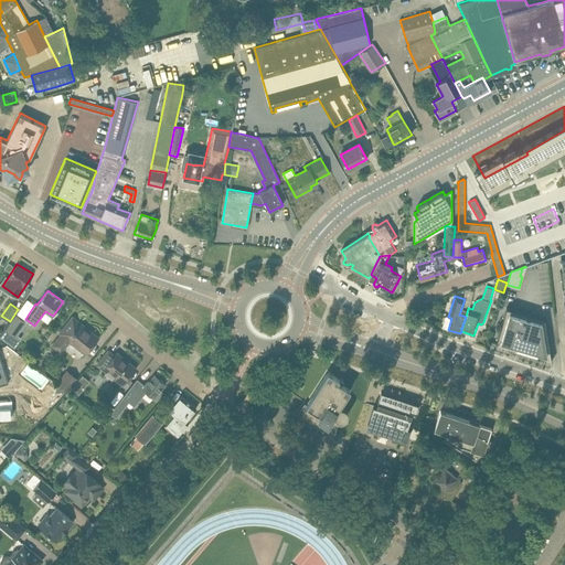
[(426,307),(416,310),(419,317),(428,312),(426,307)]
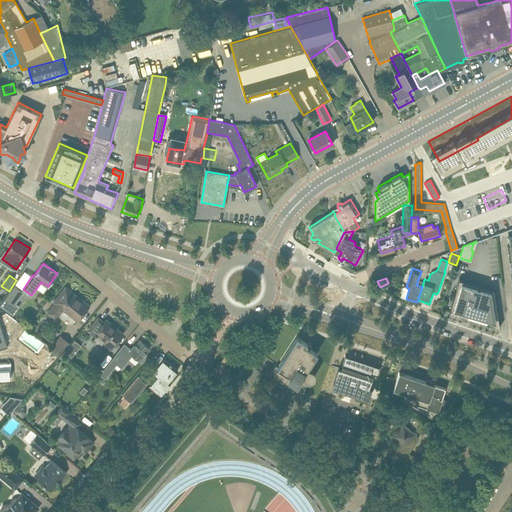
[(476,286),(476,284),(459,278),(449,313),(499,328),(498,316),(493,289),(482,285),(481,288),(476,286)]
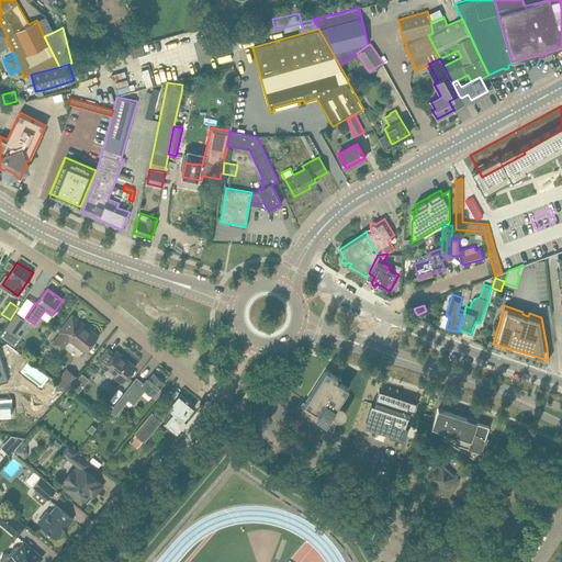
[(15,314),(2,334),(7,337),(6,339),(14,345),(21,336),(19,334),(17,332),(24,319),(15,314)]
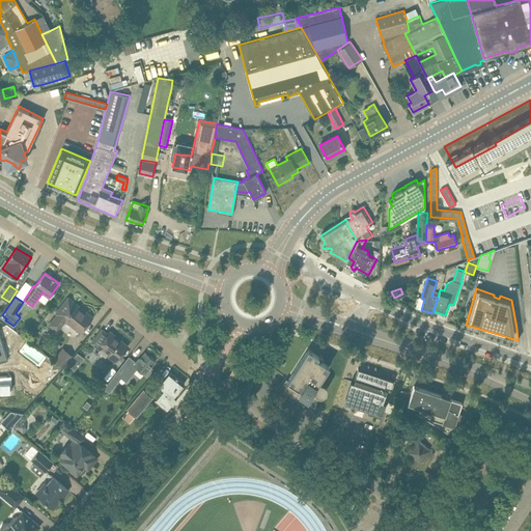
[(50,325),(54,328),(57,331),(65,320),(80,332),(92,317),(68,298),(61,306),(56,313),(58,314),(50,325)]
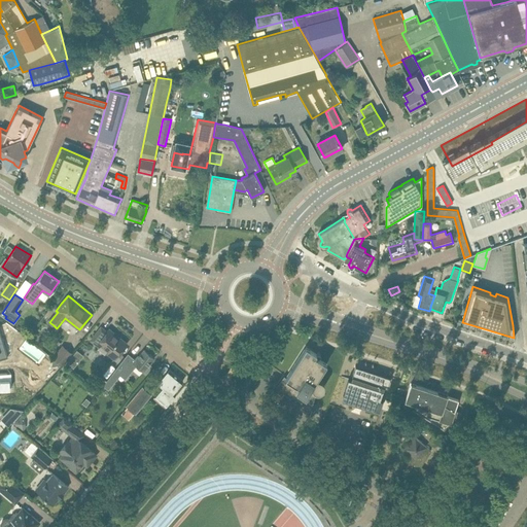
[(99,346),(101,344),(109,351),(107,353),(114,358),(127,343),(109,328),(106,331),(101,327),(95,335),(91,340),(99,346)]
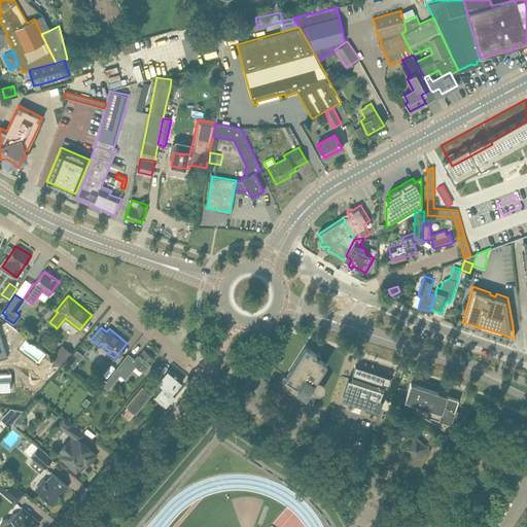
[(28,343),(15,343),(16,367),(41,366),(40,348),(28,349),(28,343)]
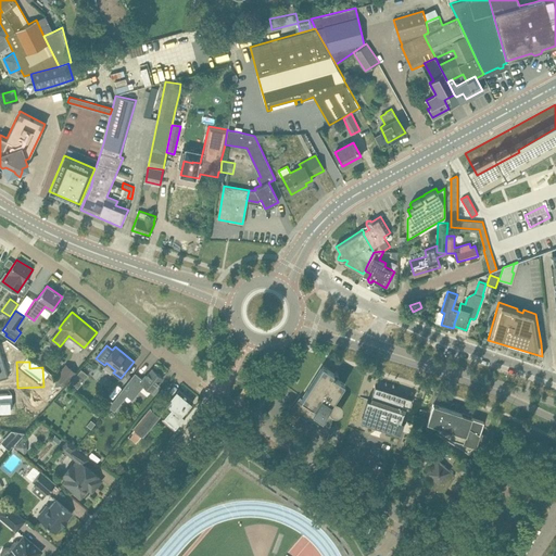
[(76,373),(66,365),(57,377),(66,386),(76,373)]
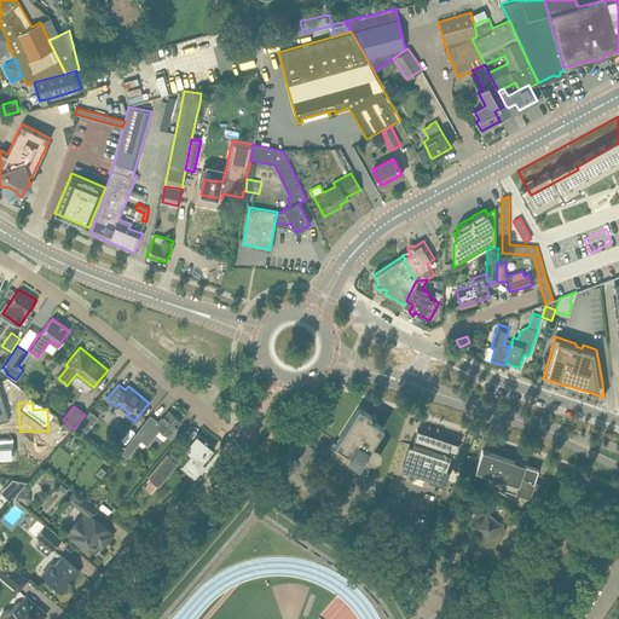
[(359,464),(368,469),(365,474),(366,474),(371,460),(372,460),(374,460),(375,460),(376,460),(379,458),(379,457),(380,456),(380,455),(381,453),(381,452),(381,451),(381,450),(380,449),(379,447),(379,446),(377,446),(377,445),(375,445),(374,445),(372,445),(371,445),(383,427),(385,426),(370,417),(371,414),(359,406),(342,432),(336,443),(334,441),(320,458),(322,460),(322,458),(330,463),(329,464),(330,464),(333,461),(340,467),(341,468),(343,464),(353,470),(353,472),(354,472),(359,464)]
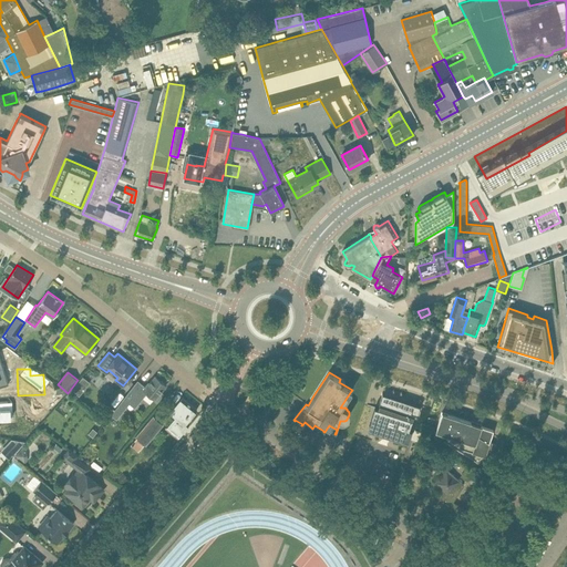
[(136,384),(125,398),(137,406),(148,394),(154,399),(160,393),(166,384),(155,375),(152,380),(148,383),(148,382),(143,390),(136,384)]
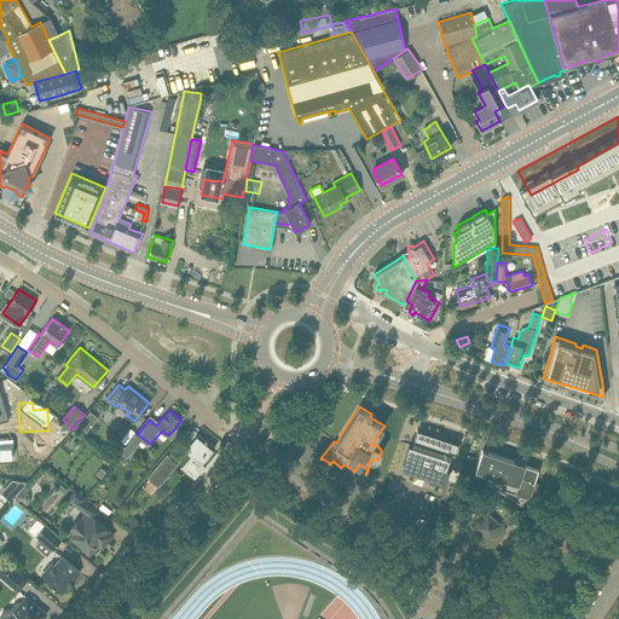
[(408,456),(403,468),(421,470),(421,472),(421,473),(422,473),(422,474),(422,475),(423,475),(424,476),(426,476),(426,478),(427,478),(428,478),(429,478),(431,478),(432,478),(433,476),(434,476),(435,475),(445,481),(449,469),(446,469),(451,453),(455,455),(458,441),(417,428),(412,445),(409,444),(405,456),(408,456)]
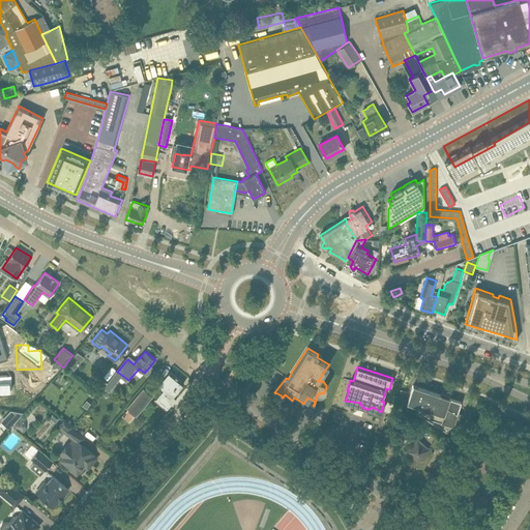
[(164,388),(155,399),(167,409),(175,398),(173,395),(175,393),(184,383),(170,371),(158,384),(164,388)]
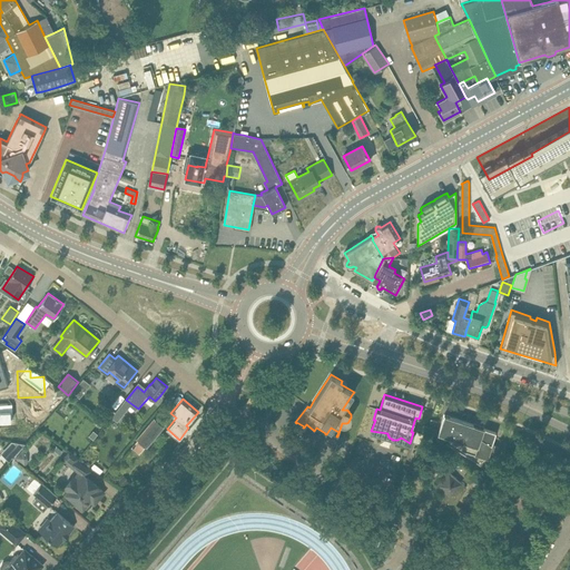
[(0,418),(12,416),(11,402),(0,402),(0,418)]
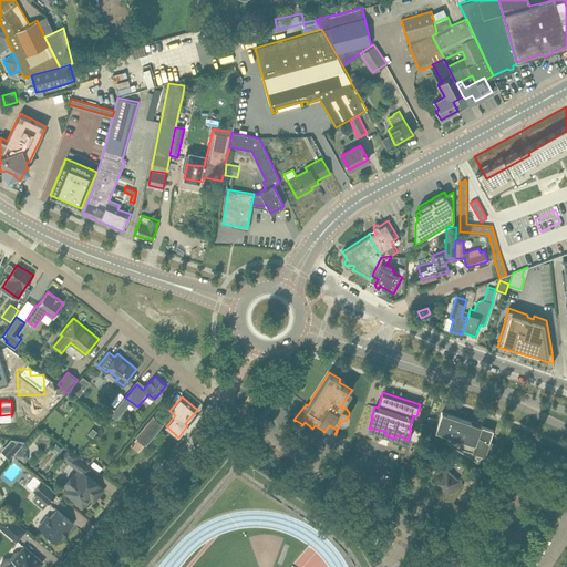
[(120,404),(114,412),(120,416),(125,410),(120,404)]
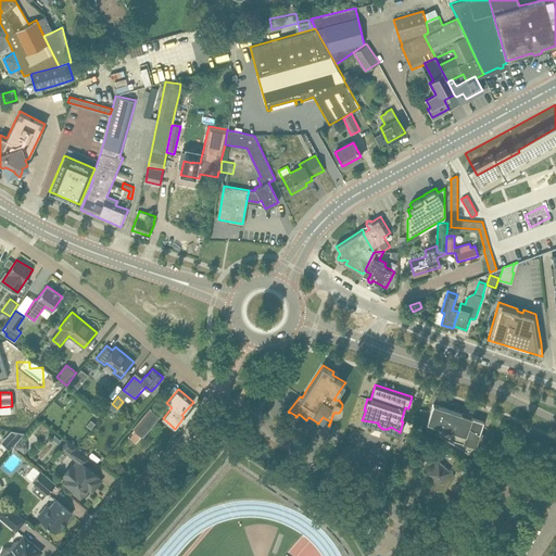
[(472,456),(484,437),(488,438),(479,432),(483,420),(471,416),(476,409),(475,409),(470,416),(433,404),(427,425),(428,422),(439,426),(437,433),(472,456)]
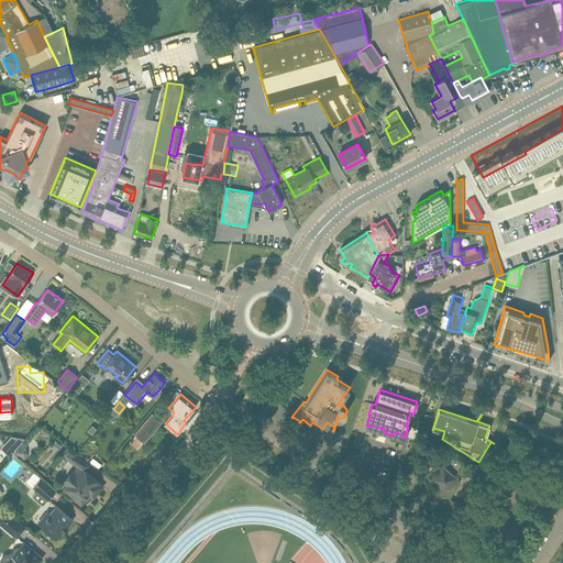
[(152,412),(135,433),(135,434),(144,441),(145,442),(162,421),(152,412)]
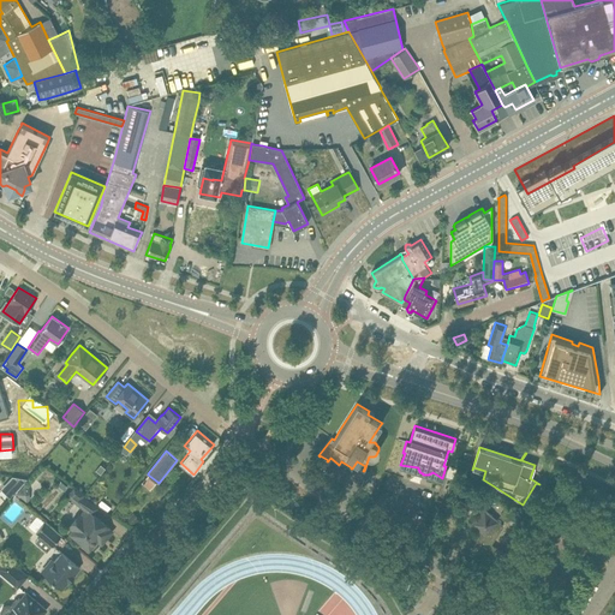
[(15,476),(11,481),(19,488),(28,478),(15,476)]
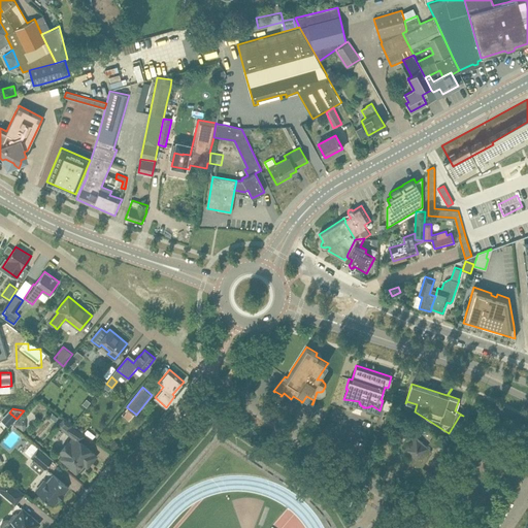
[(65,418),(58,426),(64,432),(70,426),(71,427),(73,424),(65,418)]
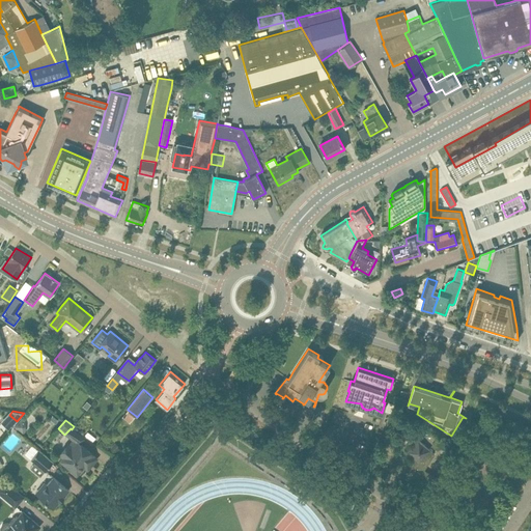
[(387,431),(380,448),(386,452),(381,460),(426,488),(447,455),(401,427),(396,437),(387,431)]
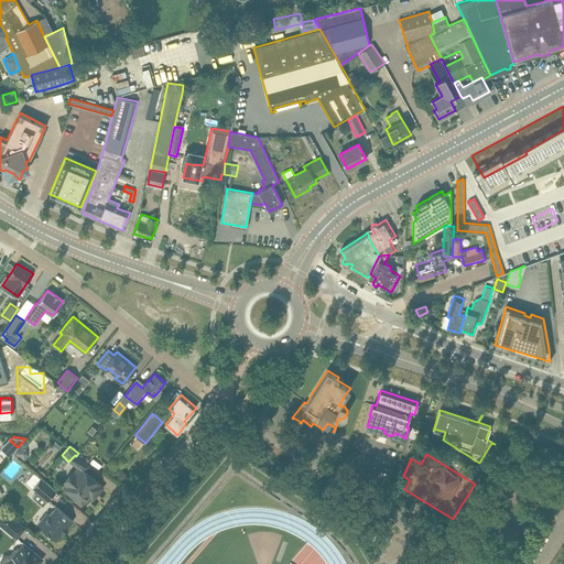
[(73,472),(63,483),(67,486),(64,489),(82,503),(88,495),(93,499),(97,494),(102,487),(99,485),(100,484),(84,470),(80,467),(78,469),(75,474),(73,472)]
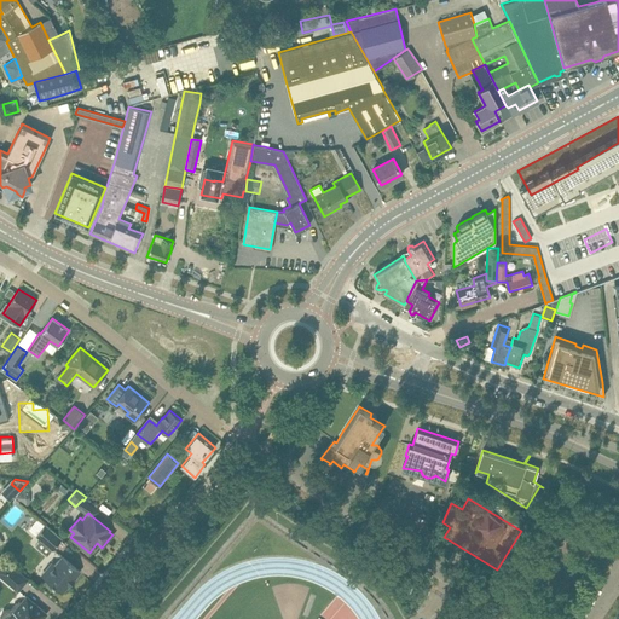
[(62,538),(53,530),(46,525),(36,537),(52,550),(62,538)]
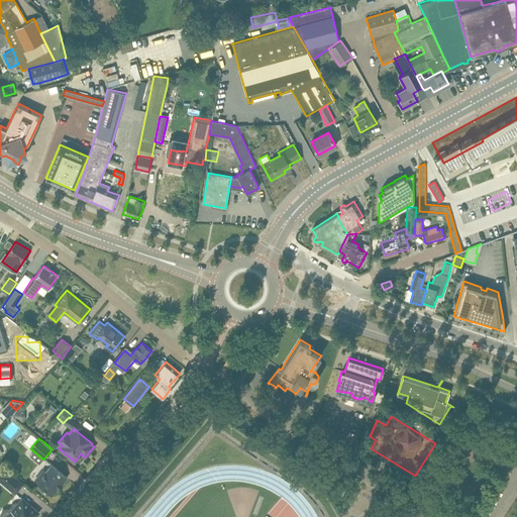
[(67,477),(52,464),(36,482),(41,486),(39,488),(44,492),(46,491),(52,495),(58,488),(59,489),(59,488),(63,484),(62,483),(67,477)]
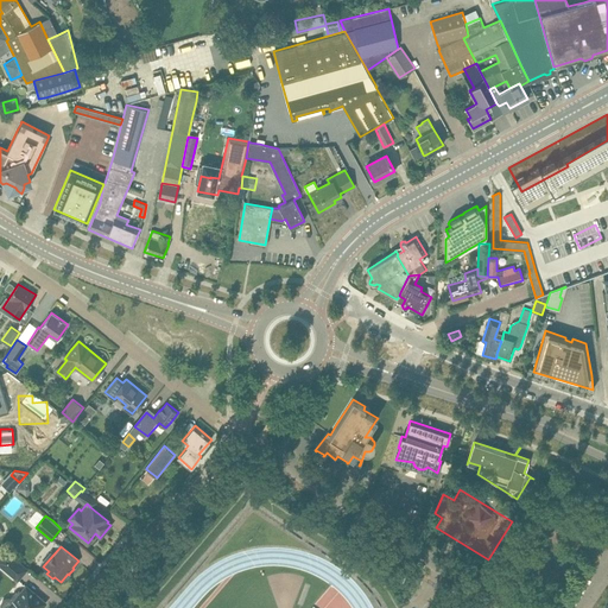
[(0,564),(17,580),(26,569),(5,550),(0,556),(0,564)]
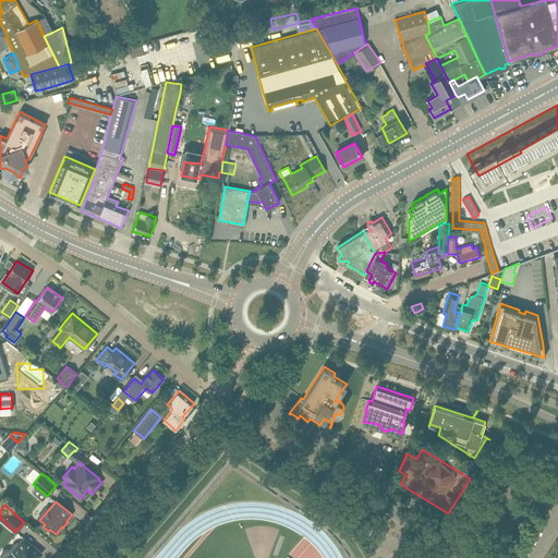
[(376,524),(365,542),(376,548),(387,532),(376,524)]
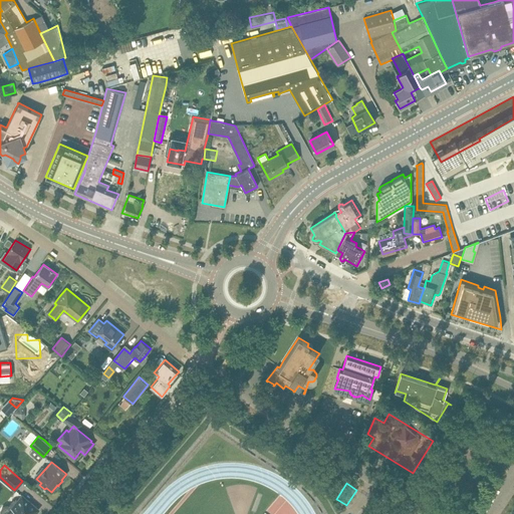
[(33,513),(38,509),(30,503),(22,496),(18,500),(16,500),(12,501),(10,504),(9,507),(9,509),(9,510),(6,513),(33,513)]
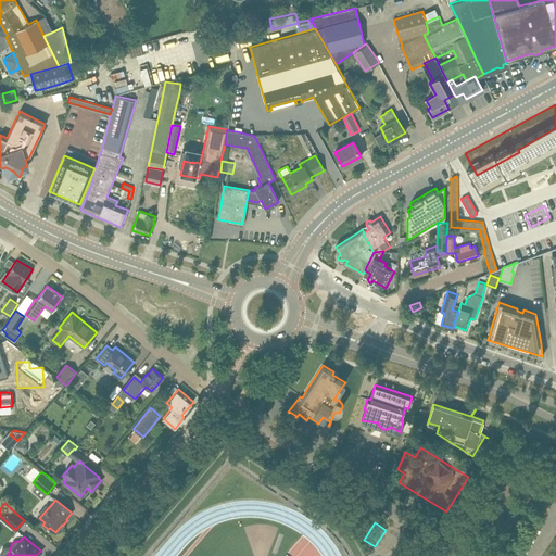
[(407,555),(414,547),(402,540),(391,555),(407,555)]
